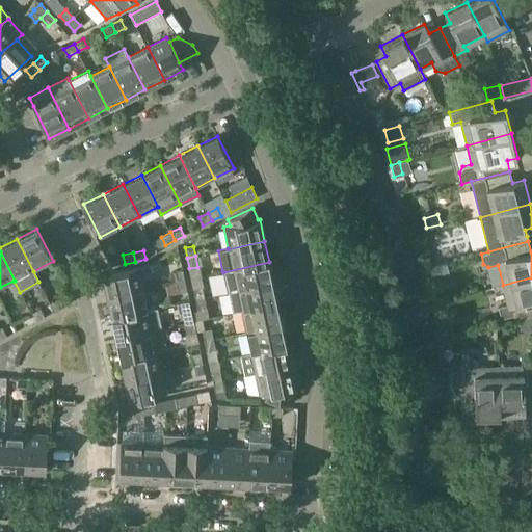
[(273,283),(269,262),(223,272),(229,292),(273,283)]
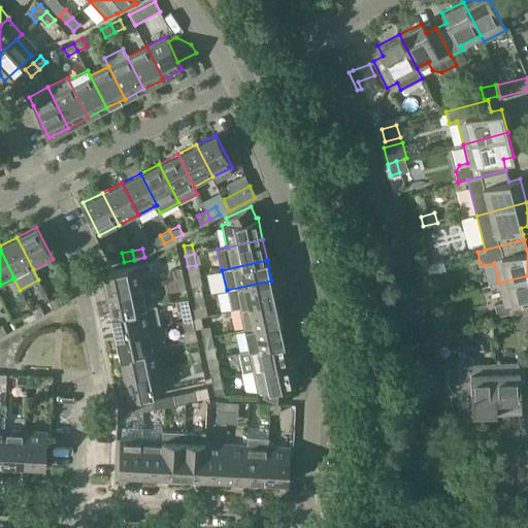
[(149,263),(102,273),(107,295),(141,288),(139,275),(152,273),(149,263)]
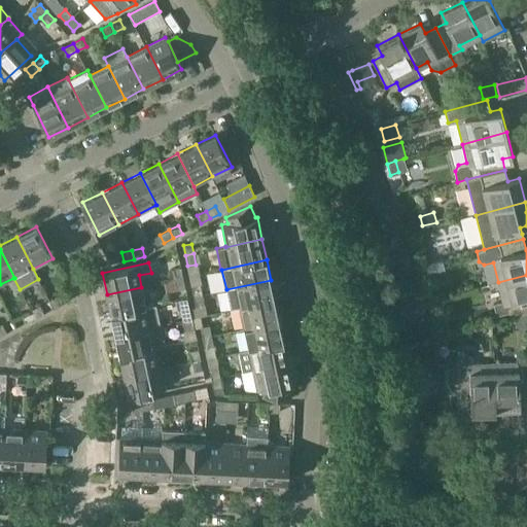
[(172,269),(174,280),(183,278),(181,268),(172,269)]
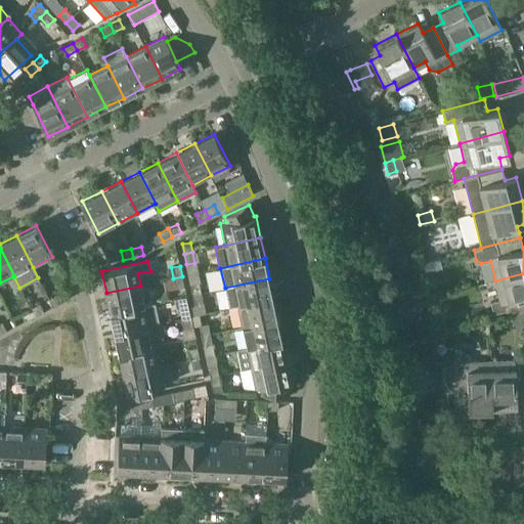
[(523,309),(523,273),(495,280),(499,300),(490,302),(494,314),(507,311),(508,314),(523,309)]
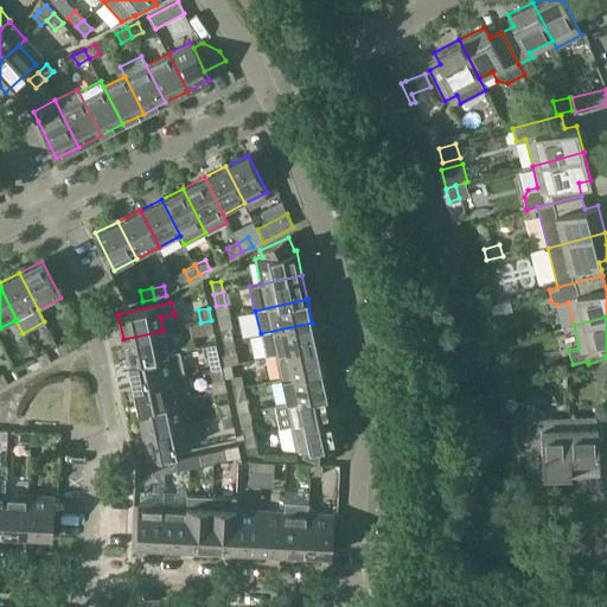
[(211,320),(200,323),(203,334),(213,332),(211,320)]
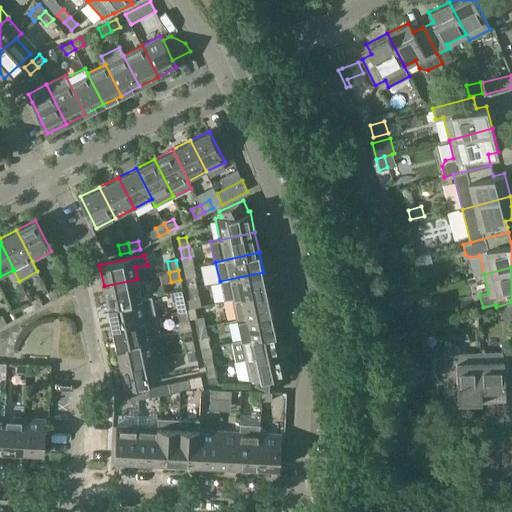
[(224,301),(232,299),(232,300),(267,292),(263,272),(220,281),(224,301)]
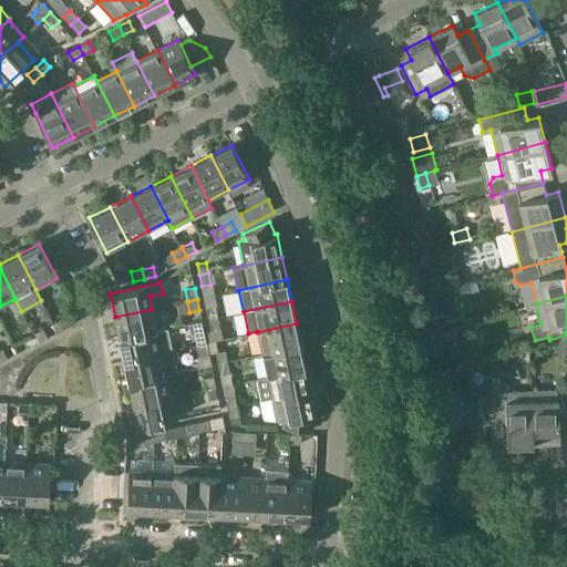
[(206,308),(208,319),(218,317),(216,306),(206,308)]
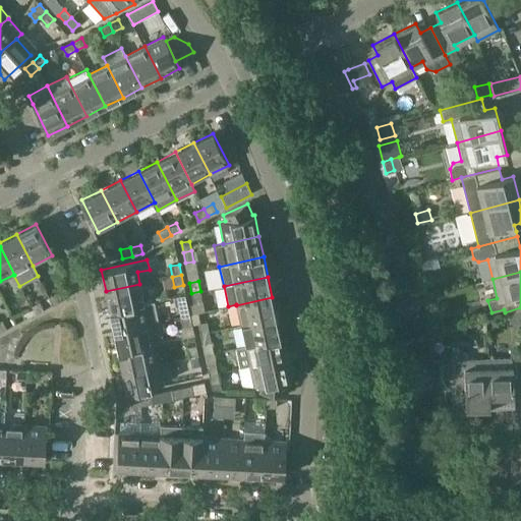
[(143,302),(139,284),(106,291),(110,311),(145,303),(143,302)]
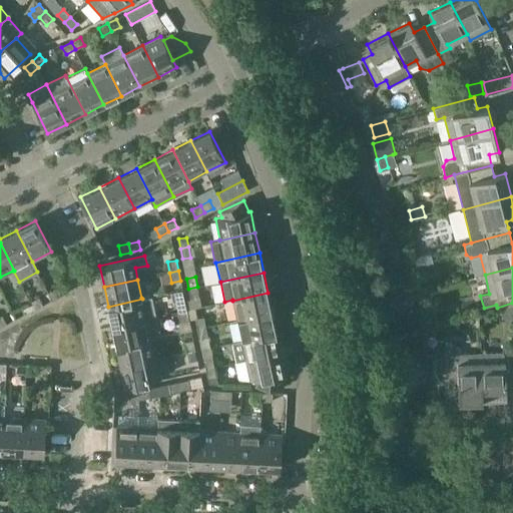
[(197,287),(188,289),(190,299),(199,298),(197,287)]
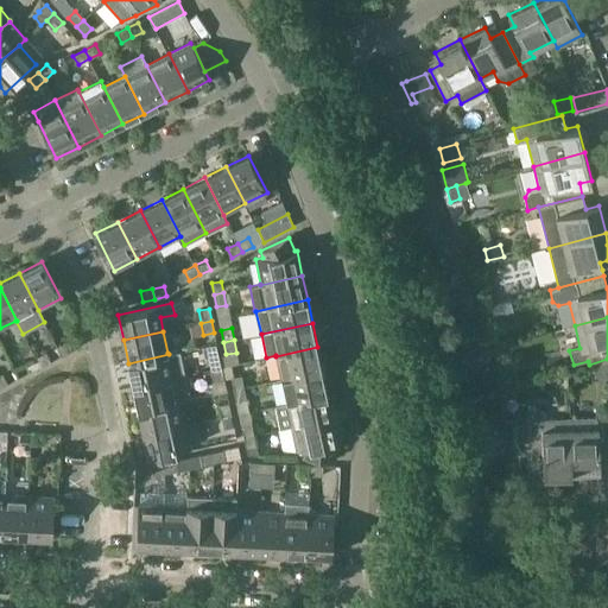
[(73,350),(68,341),(57,347),(62,356),(73,350)]
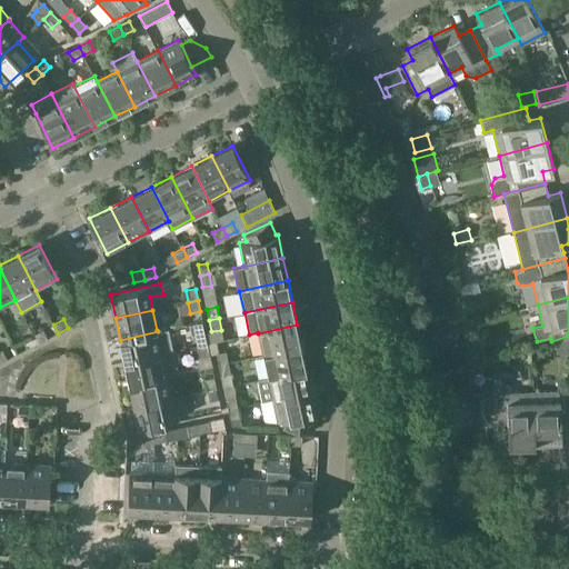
[(302,347),(297,325),(258,333),(263,356),(302,347)]
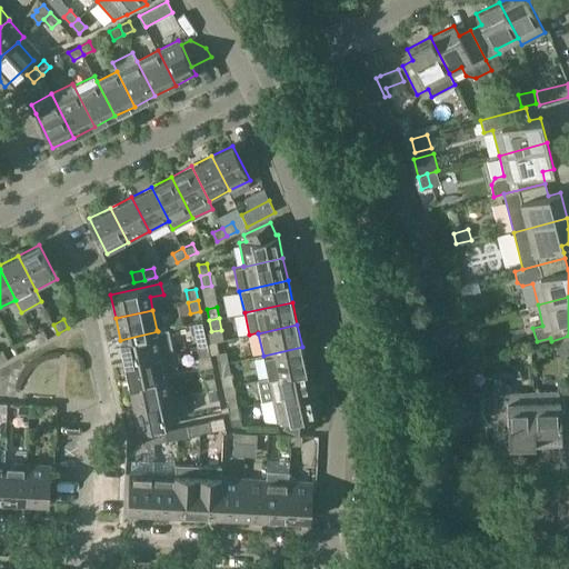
[(120,340),(125,362),(162,355),(162,353),(172,351),(168,328),(157,330),(158,331),(120,340)]
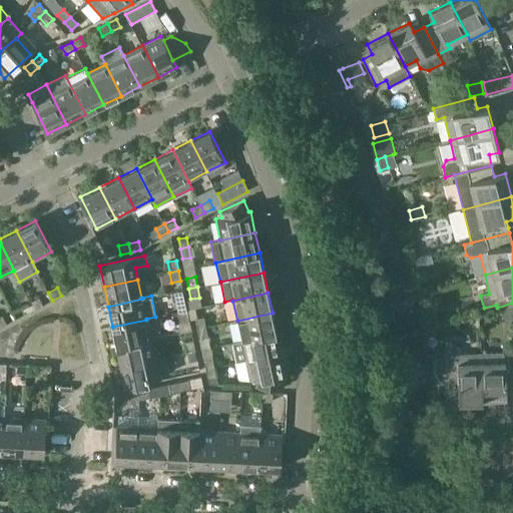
[(39,298),(30,303),(34,310),(43,305),(39,298)]
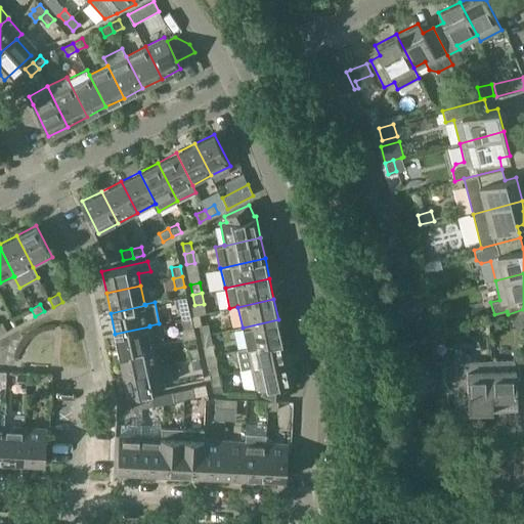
[(180,308),(182,319),(191,317),(189,306),(180,308)]
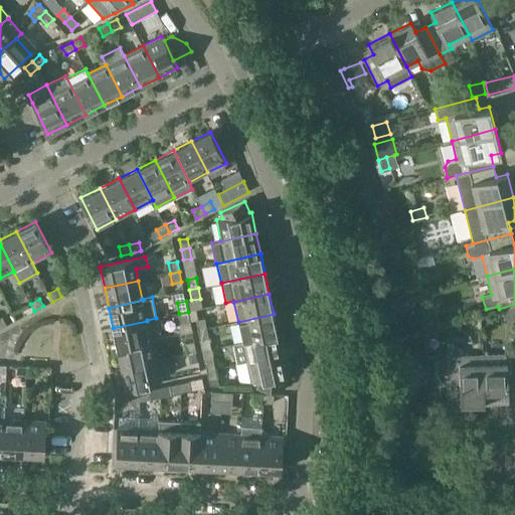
[(34,311),(30,304),(21,308),(25,316),(34,311)]
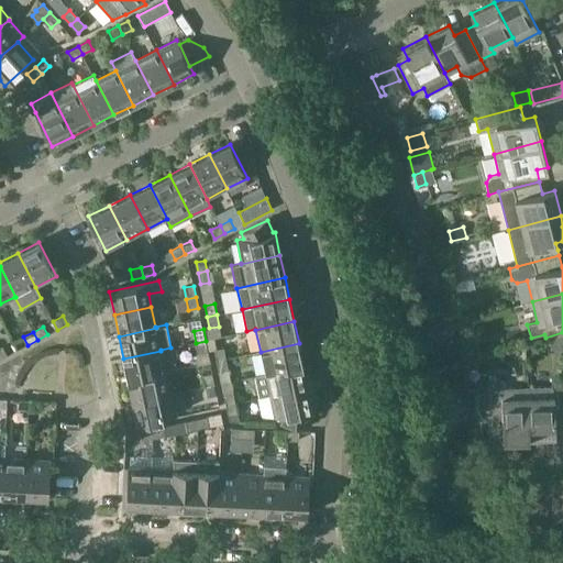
[(206,341),(196,343),(198,354),(208,352),(206,341)]
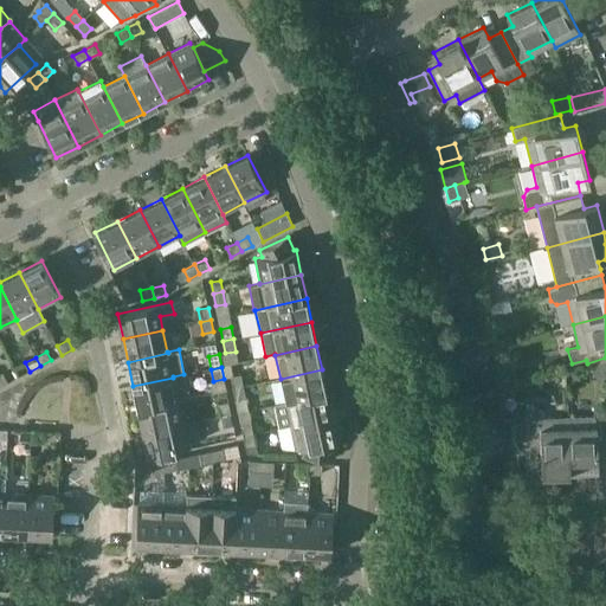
[(327,393),(322,369),(281,379),(285,403),(327,393)]
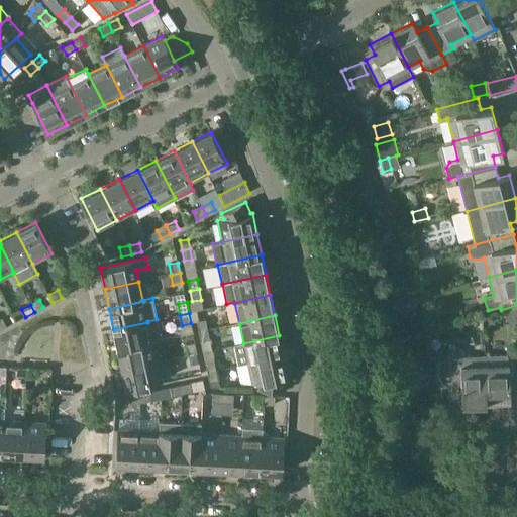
[(147,321),(147,322),(113,329),(118,348),(151,341),(163,339),(158,319),(157,319),(147,321)]
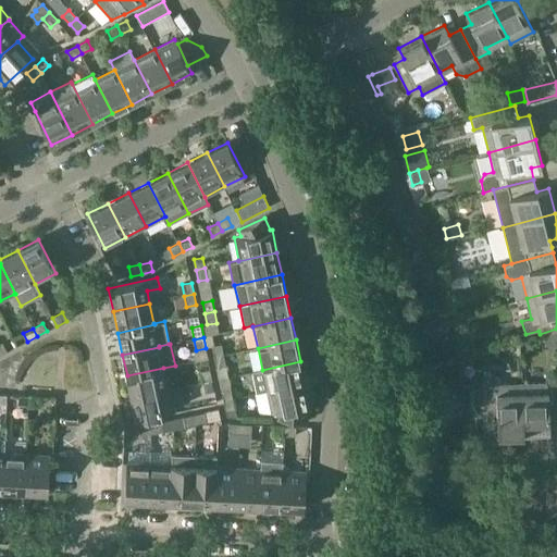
[(212,346),(214,357),(223,355),(221,344),(212,346)]
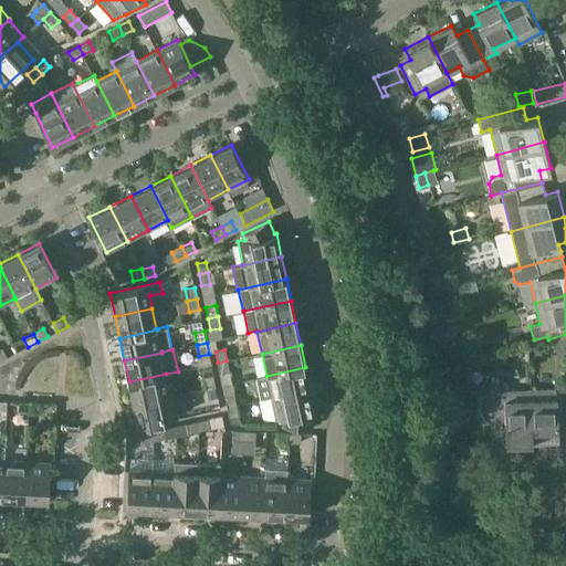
[(227,360),(218,363),(220,374),(230,371),(227,360)]
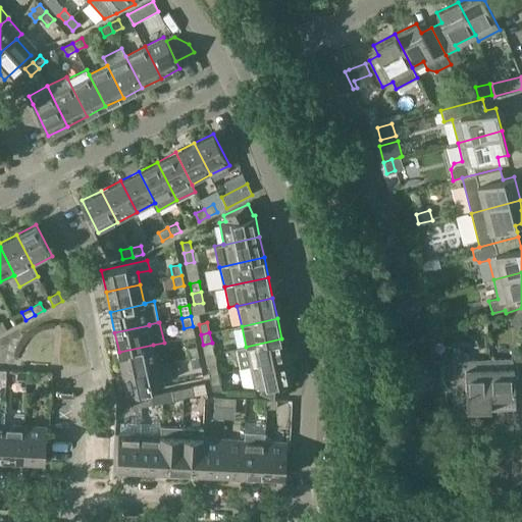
[(246,347),(250,366),(285,359),(281,338),(246,347)]
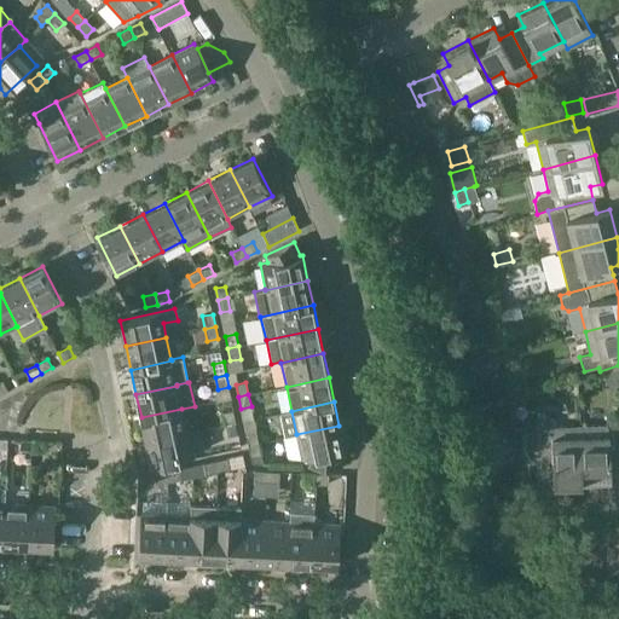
[(187,433),(181,409),(142,417),(146,443),(187,433)]
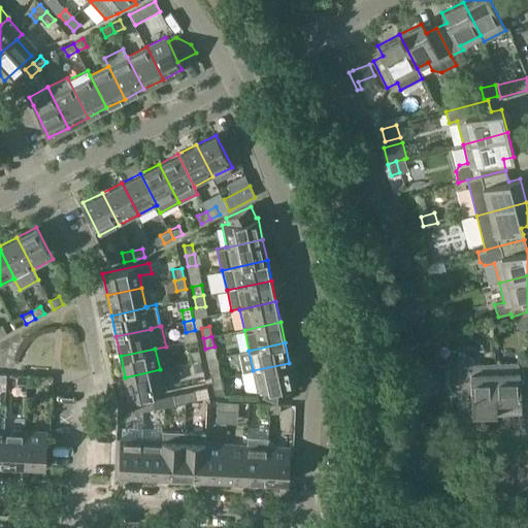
[(201,361),(199,351),(190,352),(193,363),(201,361)]
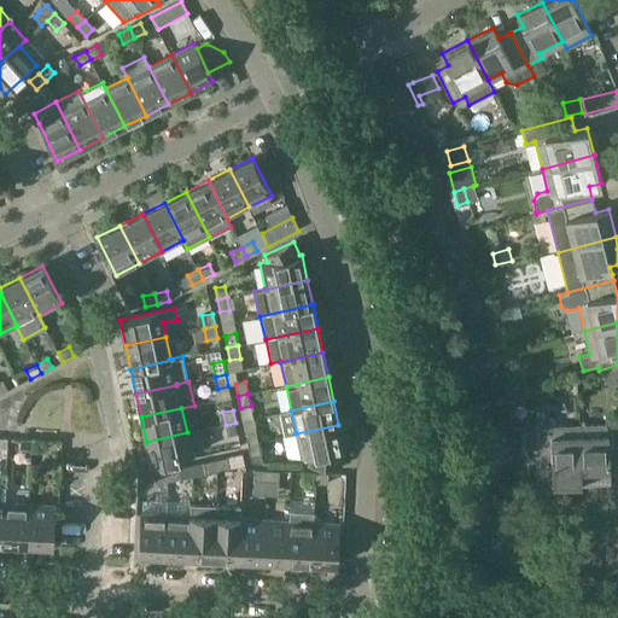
[(610,453),(617,452),(617,414),(607,415),(607,424),(579,425),(581,479),(610,478),(610,453)]
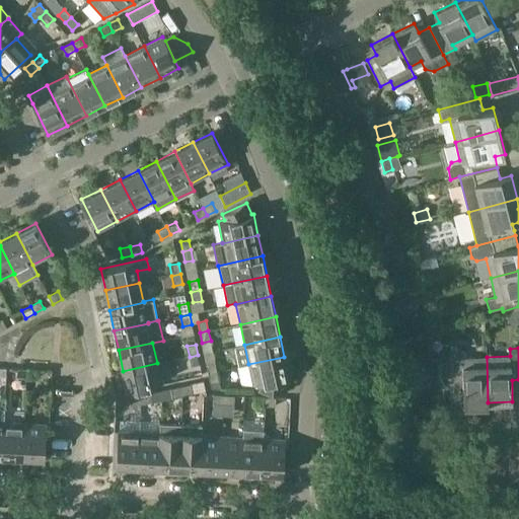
[(488,402),(487,357),(464,358),(464,350),(451,351),(452,381),(463,381),(464,408),(488,406),(488,402)]
